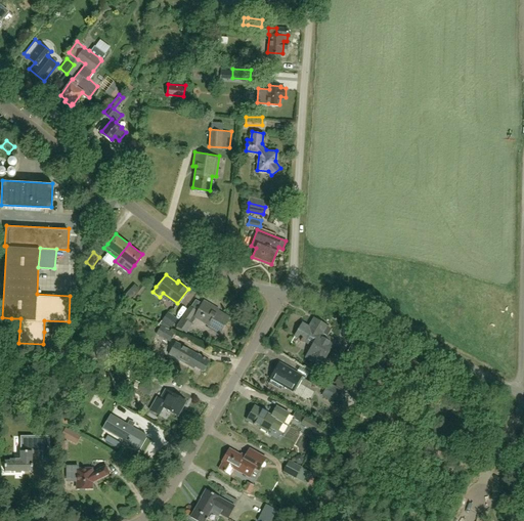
[(191,305),(177,324),(185,331),(197,315),(209,322),(208,324),(219,332),(228,316),(214,307),(215,306),(204,300),(198,309),(191,305)]
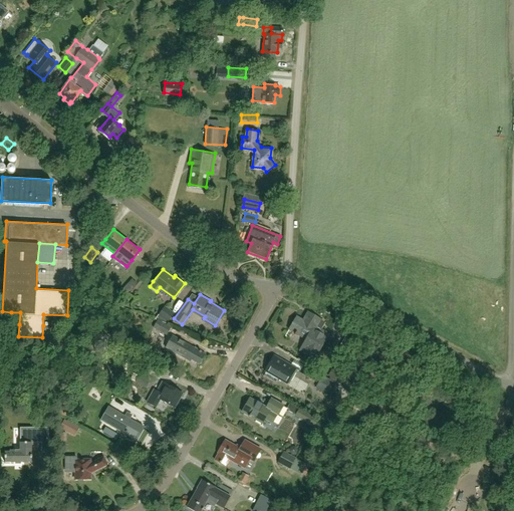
[(155,316),(167,320),(174,311),(164,303),(155,316)]
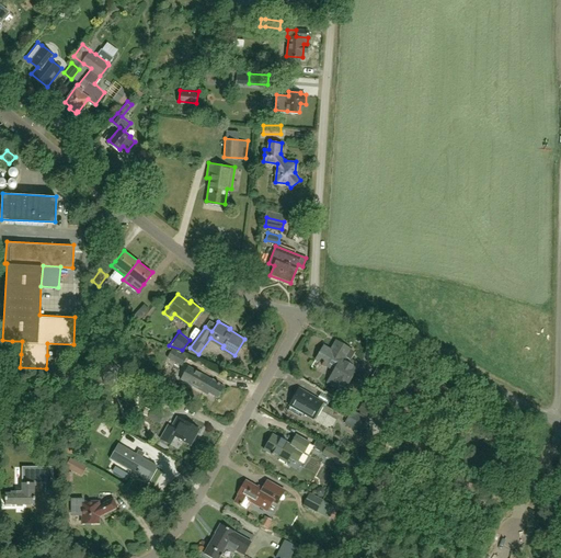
[(324,363),(333,368),(327,380),(343,390),(358,363),(346,355),(351,346),(335,338),(330,346),(323,343),(316,357),(322,362),(321,363),(323,364),(324,363)]
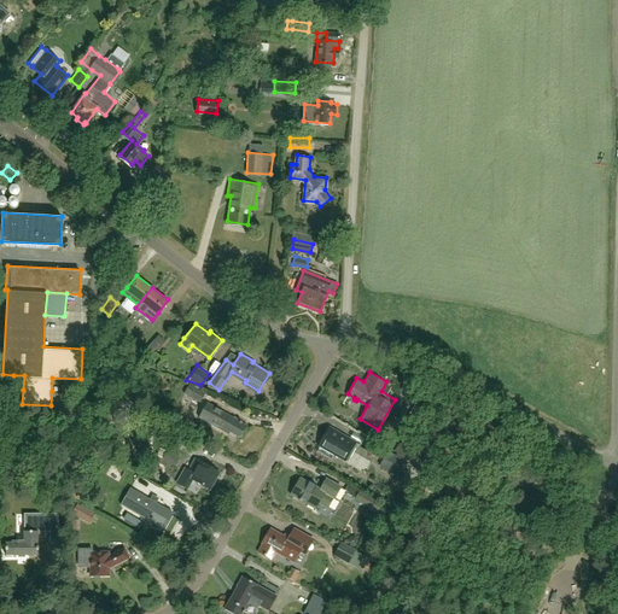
[(190,381),(185,391),(200,399),(205,390),(199,386),(190,381)]
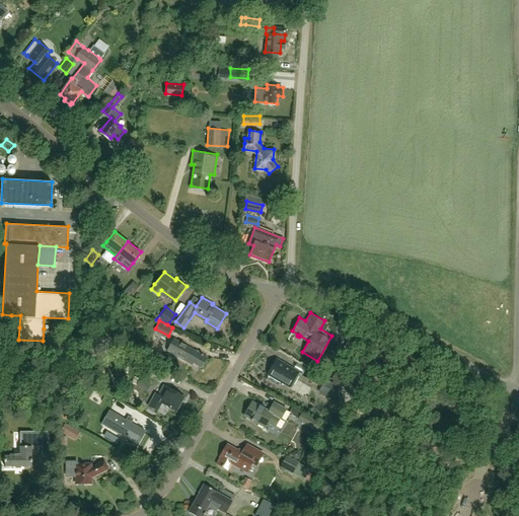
[(102,344),(105,346),(109,340),(100,332),(90,342),(98,349),(102,344)]
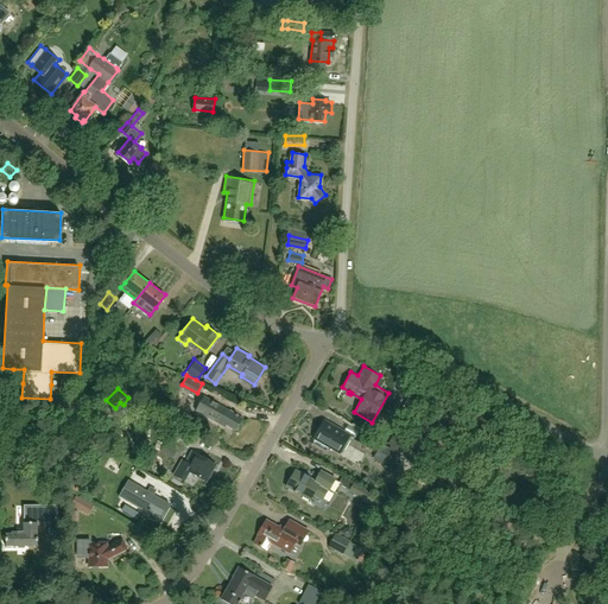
[(242,417),(204,394),(196,408),(226,425),(227,423),(235,427),(242,417)]
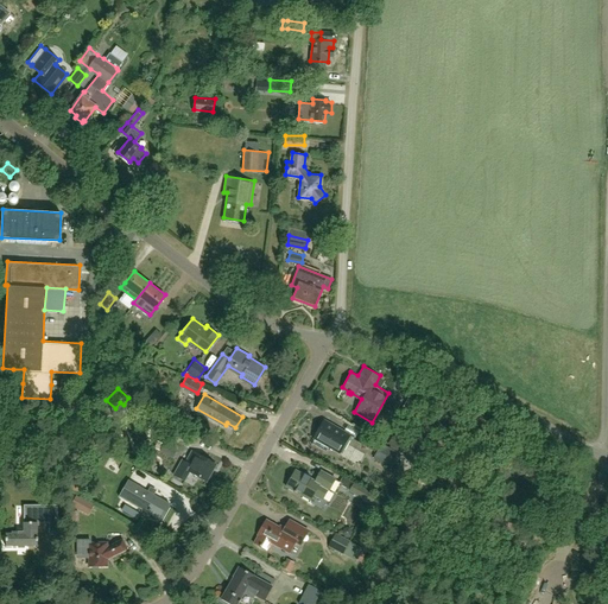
[(410,425),(416,417),(400,408),(396,417),(410,425)]
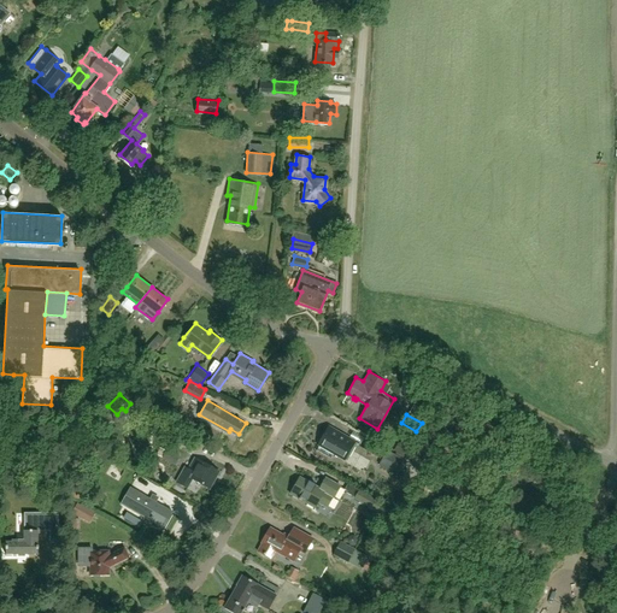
[(356,440),(329,424),(318,442),(345,458),(356,440)]
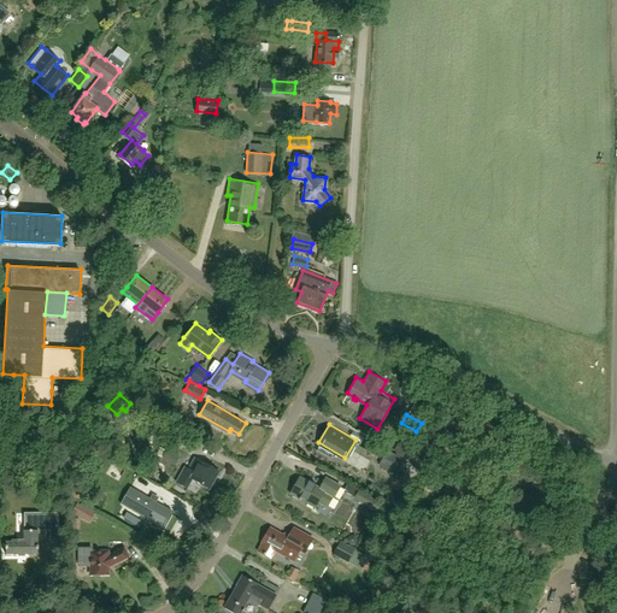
[(397,454),(369,438),(363,447),(382,458),(378,464),(394,472),(404,459),(397,454)]
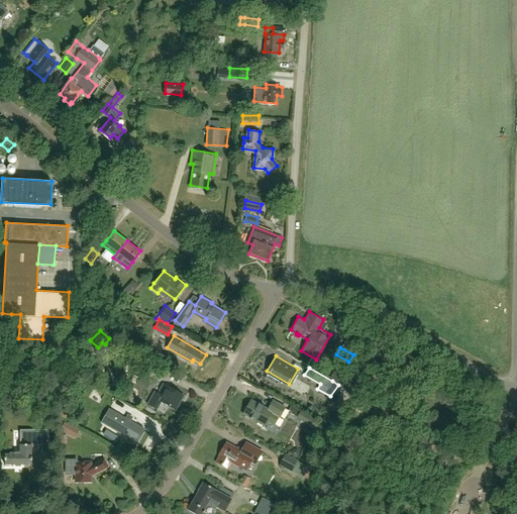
[(330,376),(338,382),(343,372),(337,368),(336,370),(334,369),(330,376)]
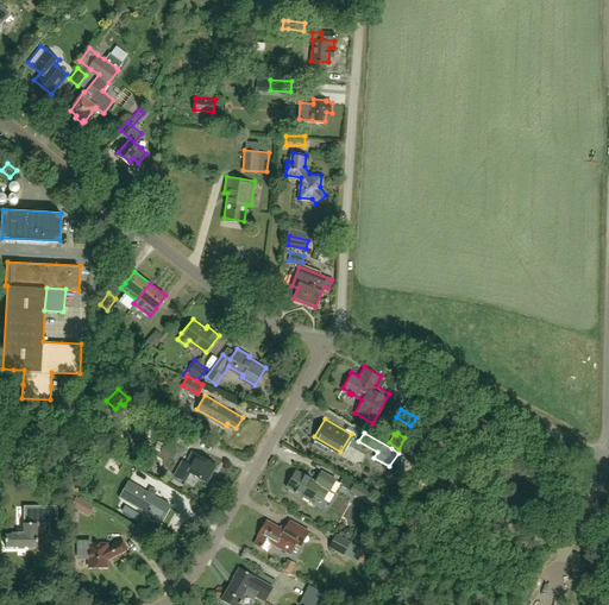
[(154,446),(161,449),(161,451),(173,457),(177,448),(164,442),(157,439),(154,446)]
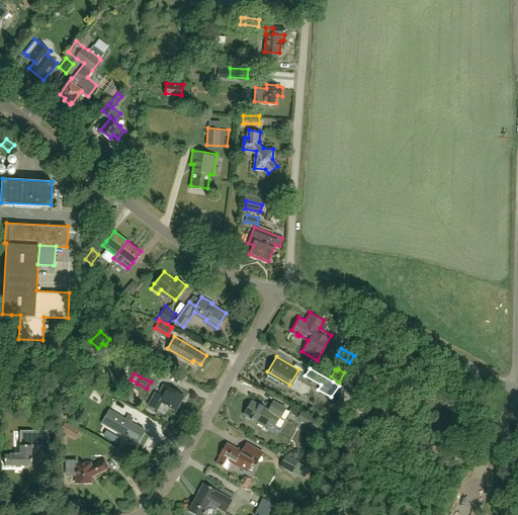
[(161,400),(175,409),(183,395),(163,382),(158,392),(155,390),(149,400),(158,405),(161,400)]
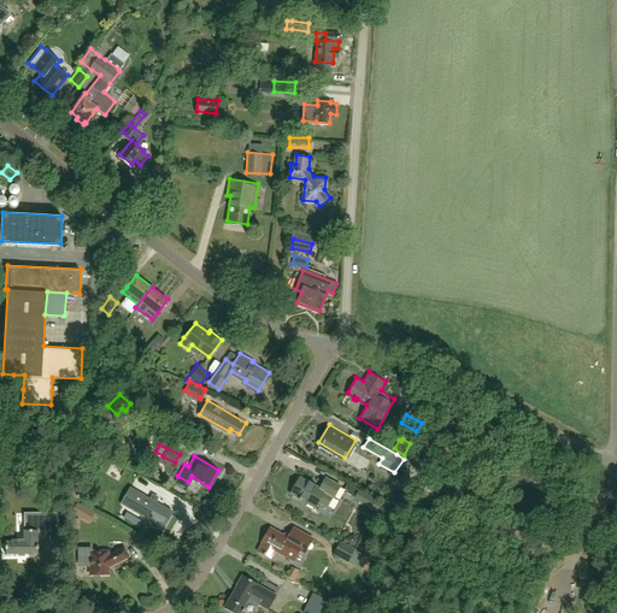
[(325,476),(319,487),(300,475),(291,491),(315,506),(318,500),(327,505),(333,494),(334,495),(340,484),(325,476)]
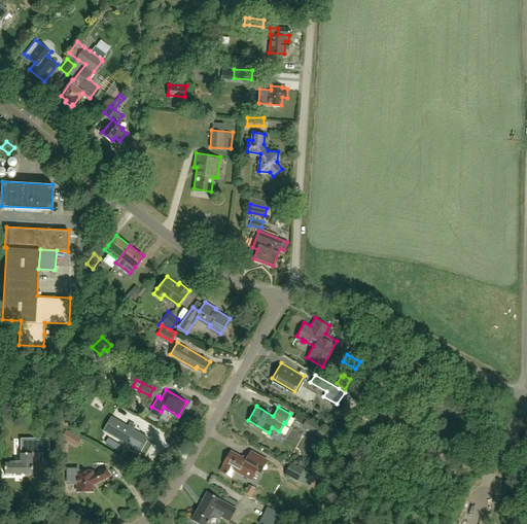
[(111,415),(104,428),(139,450),(147,435),(134,428),(136,423),(131,420),(128,424),(111,415)]
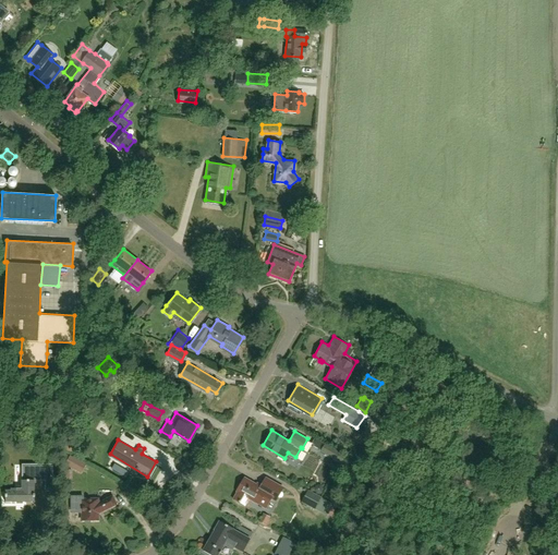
[(340,460),(344,453),(324,442),(320,449),(340,460)]
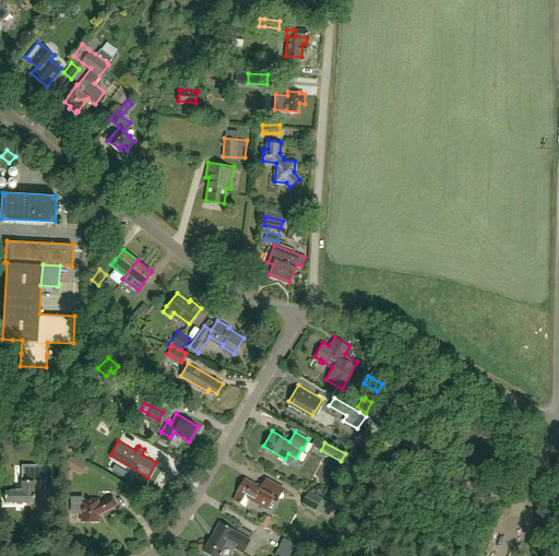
[(66,463),(70,465),(82,472),(86,462),(75,457),(71,453),(66,463)]
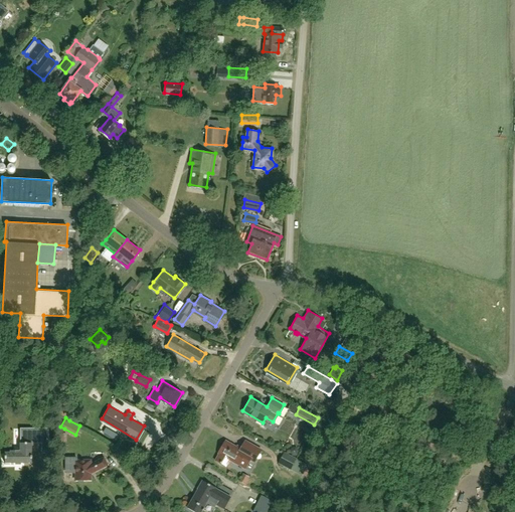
[(9,451),(5,451),(5,462),(32,461),(32,451),(31,451),(31,442),(41,441),(49,441),(49,425),(25,425),(25,427),(28,427),(28,442),(20,442),(20,447),(15,447),(15,449),(10,449),(9,451)]
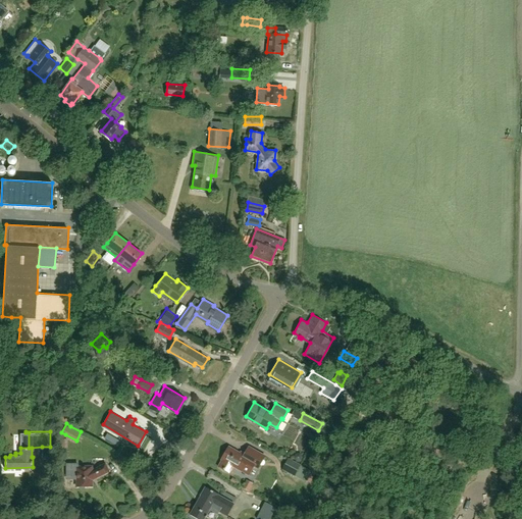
[(222,458),(218,464),(229,471),(233,464),(249,473),(261,452),(249,445),(245,452),(241,450),(240,451),(228,445),(221,458),(222,458)]
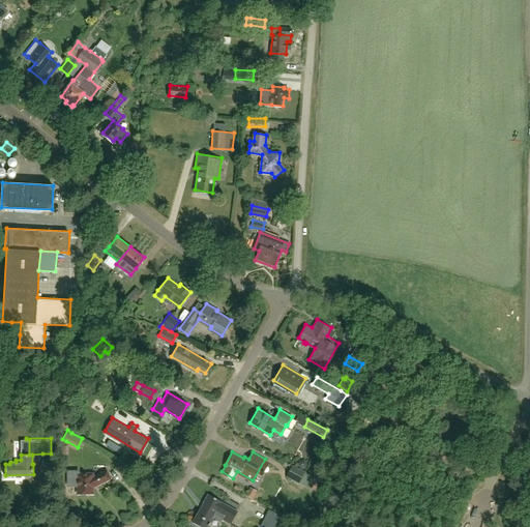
[(286,475),(299,481),(305,470),(292,463),(286,475)]
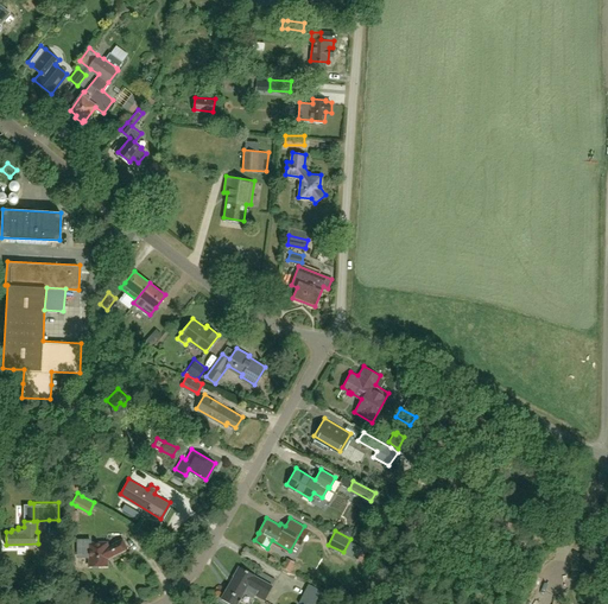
[(122,539),(109,545),(107,541),(88,541),(88,546),(89,546),(89,564),(107,564),(107,555),(126,547),(122,539)]
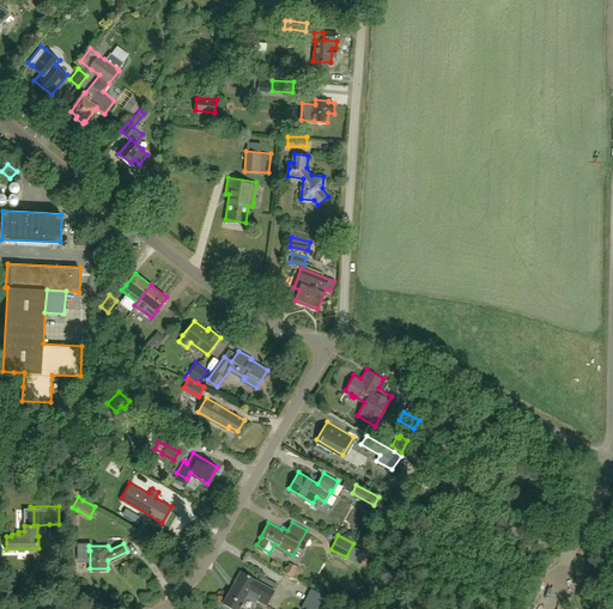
[(285,570),(292,574),(298,566),(290,561),(285,570)]
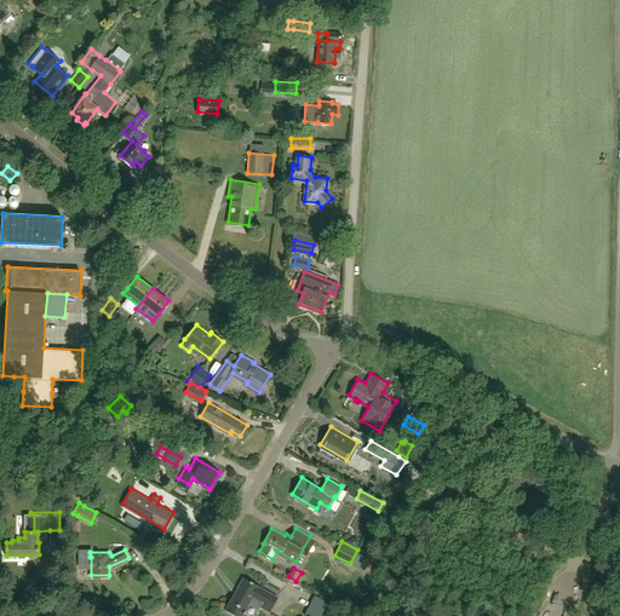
[(225,609),(237,615),(240,615),(248,603),(258,608),(260,604),(270,610),(277,597),(258,586),(259,585),(244,576),(225,609)]
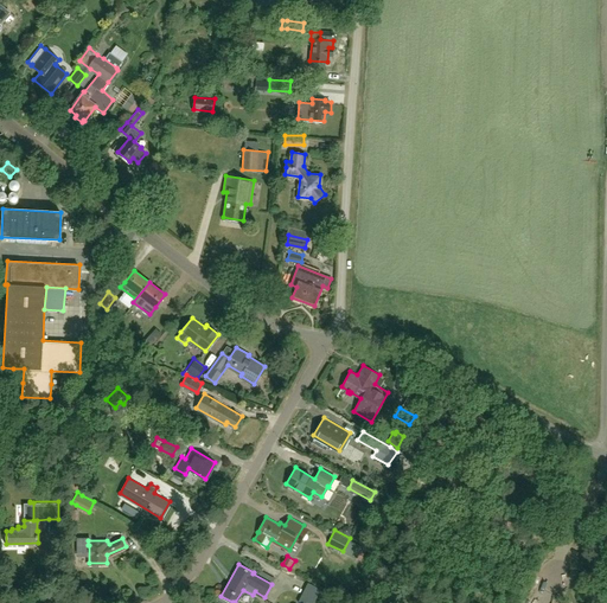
[(296,565),(292,573),(299,578),(304,571),(296,565)]
